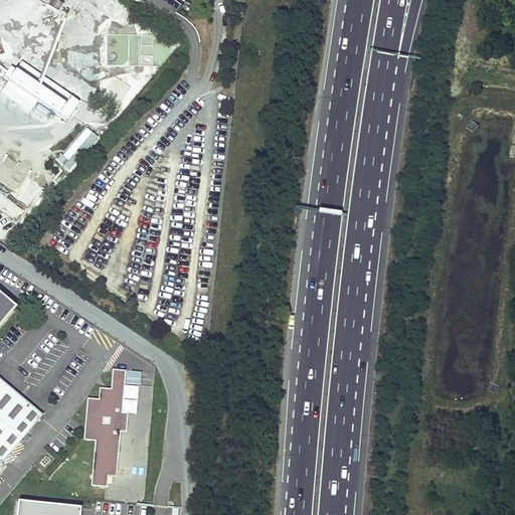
[(53,0),(50,0),(48,5),(58,11),(62,4),(53,0)]
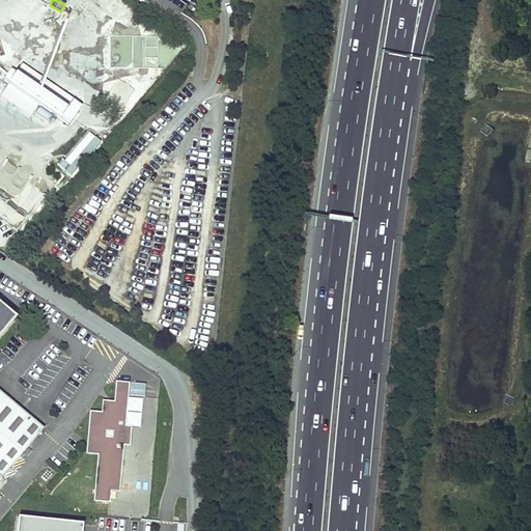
[(111,66),(132,65),(132,35),(110,35),(111,66)]
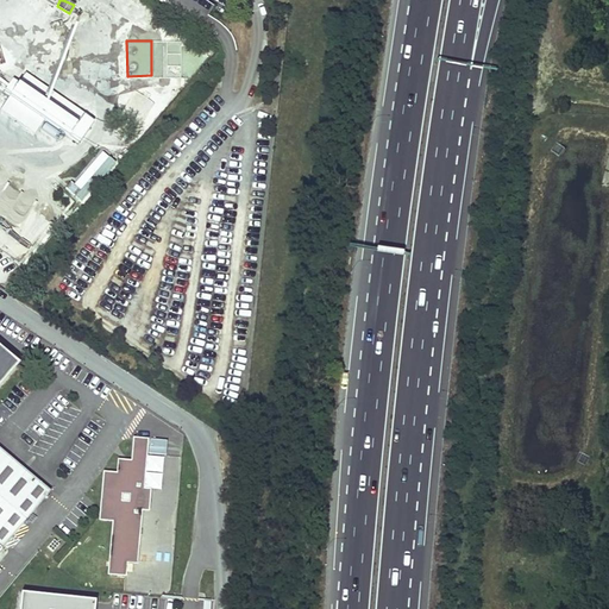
[(202,43),(152,44),(154,74),(161,73),(159,67),(174,66),(174,76),(203,75),(202,43)]
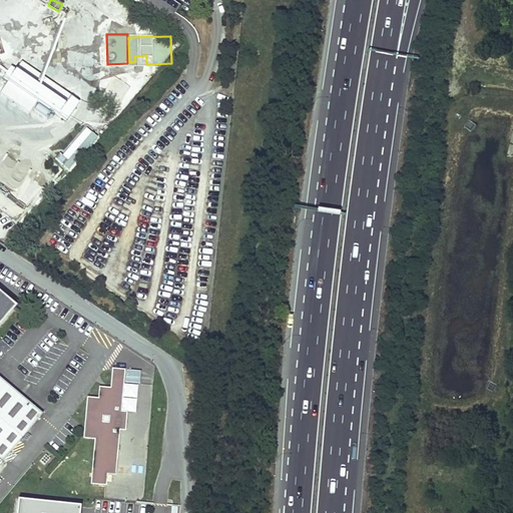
[(67,120),(79,99),(41,79),(37,86),(23,79),(28,71),(19,66),(16,70),(12,68),(0,89),(0,95),(30,112),(35,103),(67,120)]
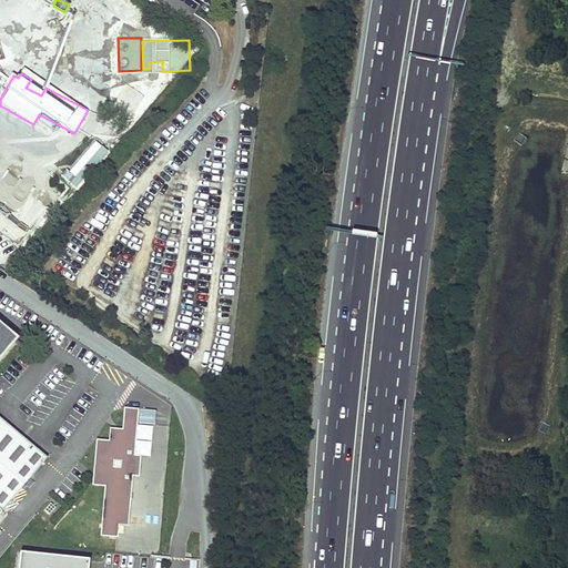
[(125,124),(143,97),(127,84),(108,112),(125,124)]
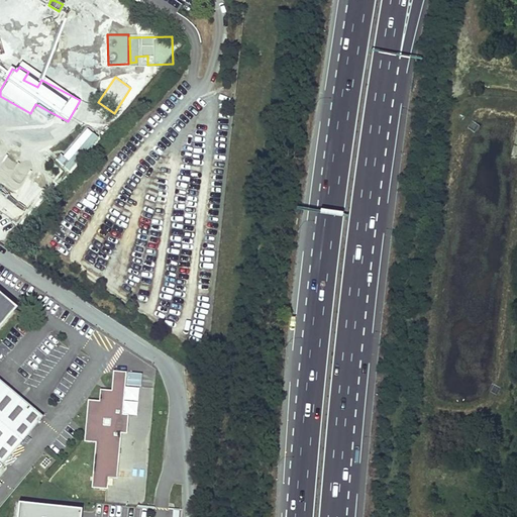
[(75,144),(80,148),(92,133),(87,129),(75,144)]
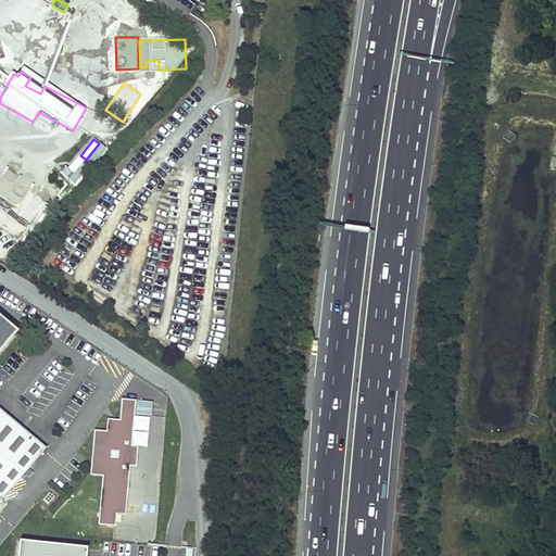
[(0,345),(15,327),(0,314),(0,500),(1,498),(0,497),(0,495),(43,444),(0,407),(0,345)]
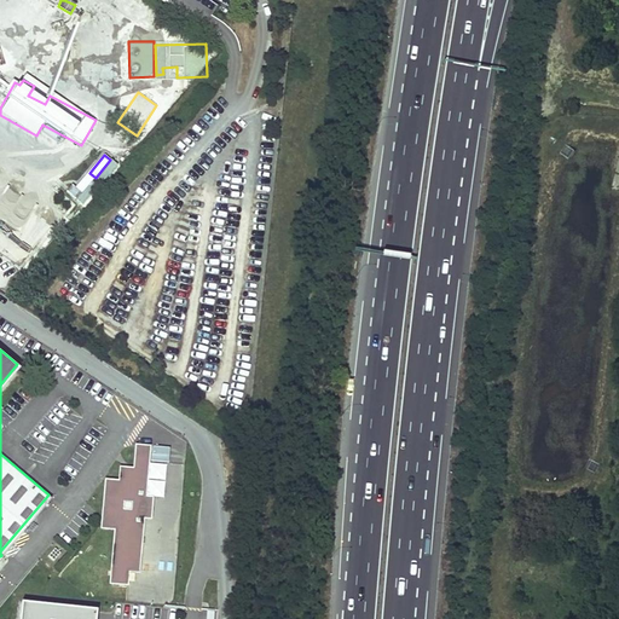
[(151,447),(136,446),(133,468),(120,467),(119,480),(104,480),(100,528),(114,530),(110,584),(128,585),(129,572),(140,573),(144,519),(151,520),(152,497),(146,497),(151,447)]
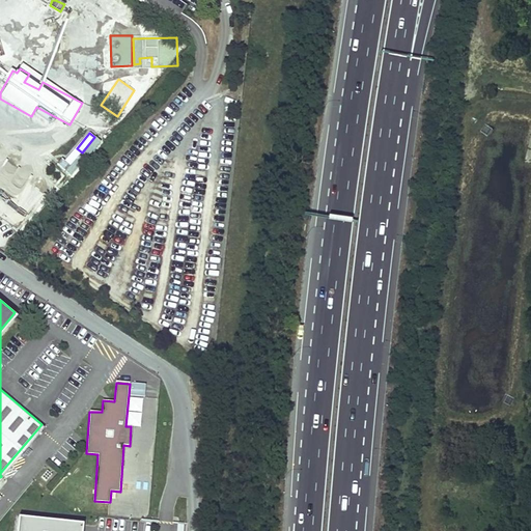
[(81,530),(82,525),(18,518),(16,530),(81,530)]
